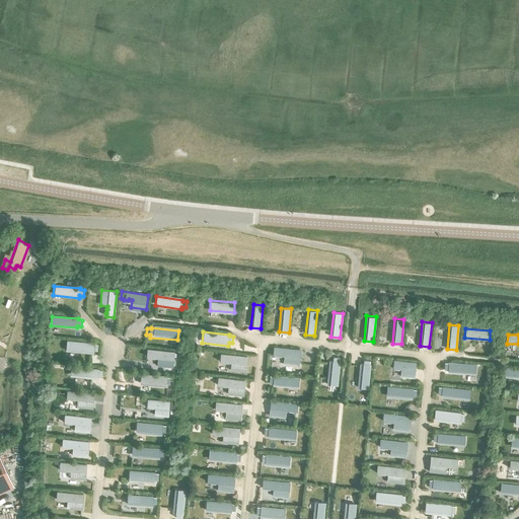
[(66,350),(93,353),(93,351),(97,351),(98,345),(94,345),(94,344),(67,341),(66,350)]
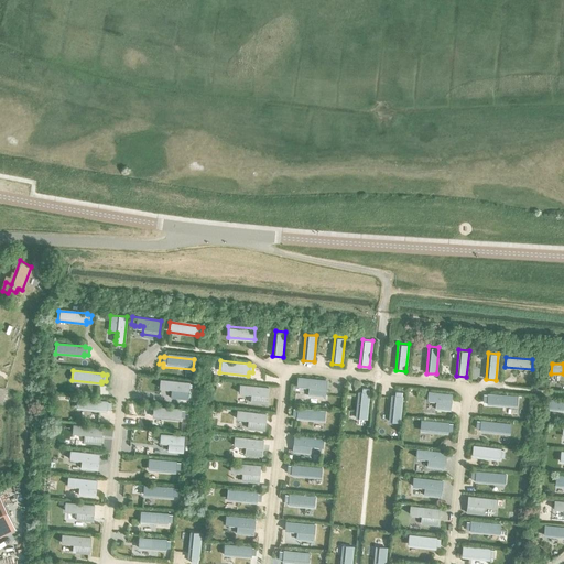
[(327,380),(297,377),(296,386),(300,387),(300,388),(305,388),(305,387),(308,387),(307,394),(325,397),(327,380)]
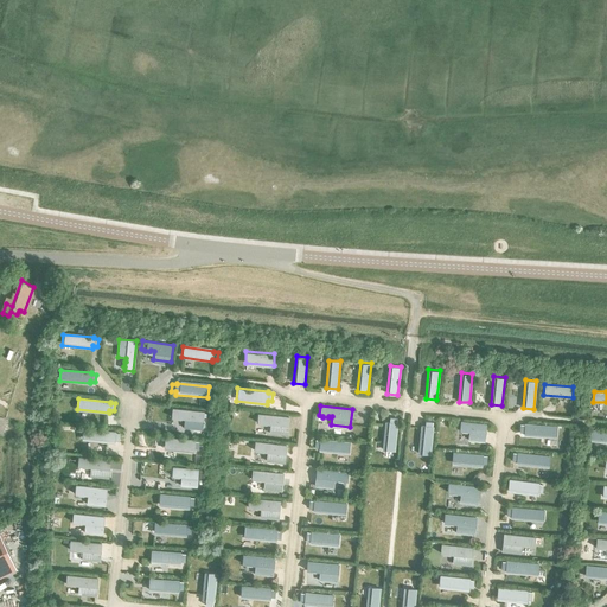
[(170,411),(168,420),(172,421),(172,422),(177,422),(177,421),(181,422),(180,430),(198,433),(199,415),(170,411)]
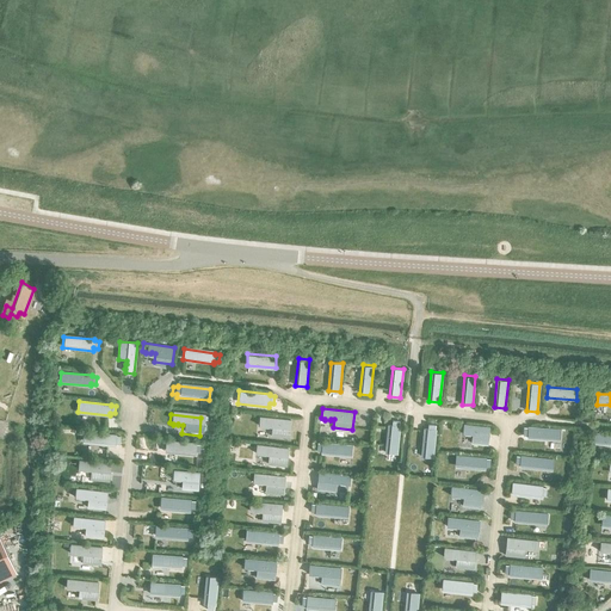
[(260,417),(259,426),(263,426),(263,427),(267,429),(267,426),(272,427),(271,436),(289,438),(291,420),(260,417)]
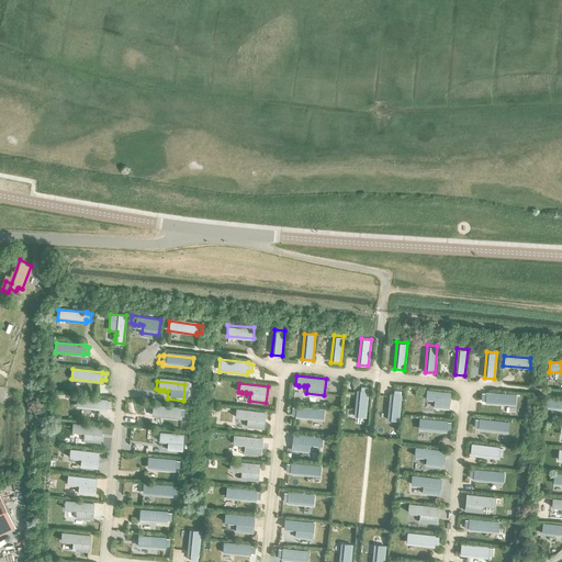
[(355,420),(364,422),(368,392),(367,392),(367,388),(361,388),(360,392),(358,391),(355,420)]
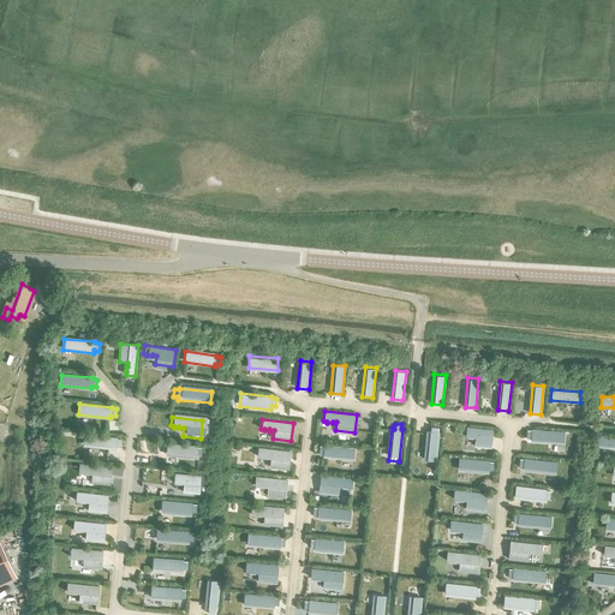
[(425,460),(436,461),(439,429),(437,429),(439,424),(431,424),(430,429),(428,428),(425,460)]
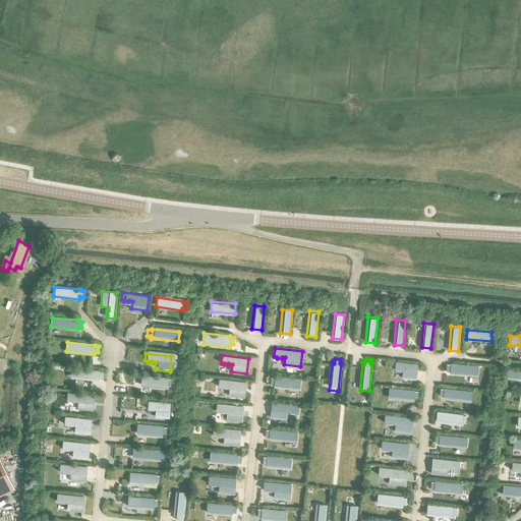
[(416,379),(418,363),(395,361),(394,368),(396,369),(396,370),(401,370),(401,369),(403,369),(402,378),(416,379)]
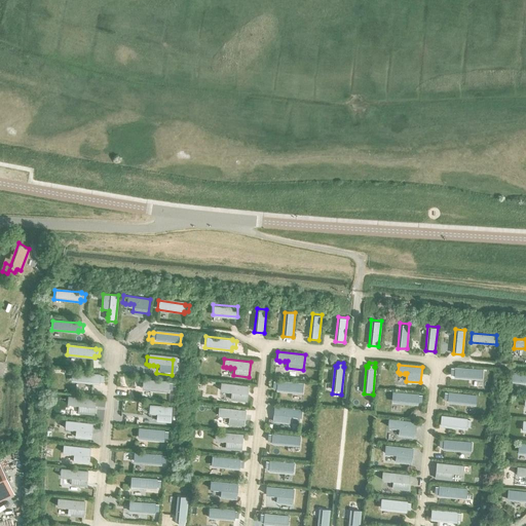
[(454,377),(481,379),(482,370),(455,368),(455,369),(451,369),(450,375),(454,375),(454,377)]
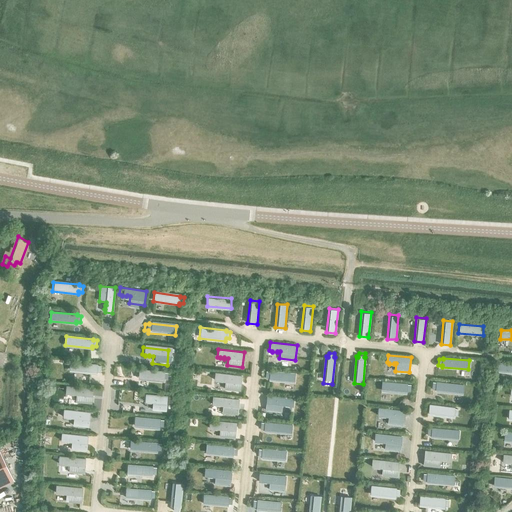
[(70,371),(96,373),(96,371),(100,372),(101,366),(97,365),(97,364),(71,362),(70,371)]
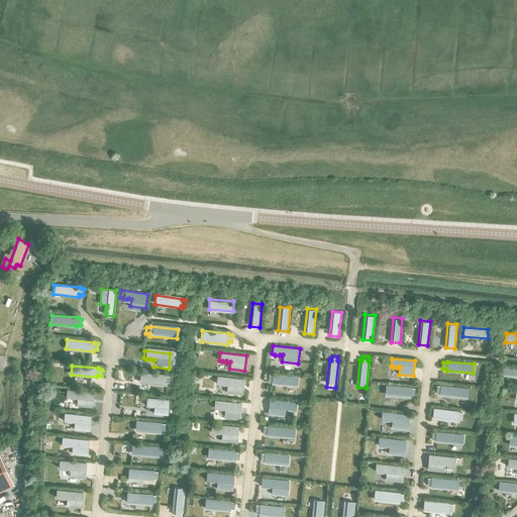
[(501,376),(516,377),(516,368),(502,367),(501,376)]
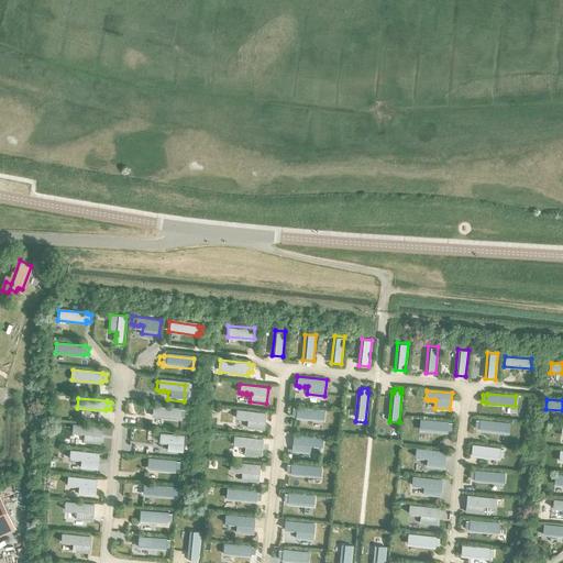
[(150,416),(179,417),(179,415),(184,415),(184,408),(179,408),(179,407),(151,406),(150,416)]
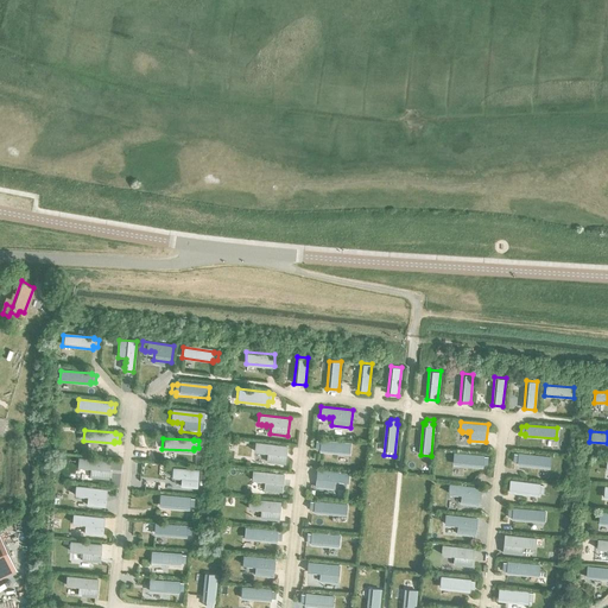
[(316,441),(315,449),(320,449),(320,453),(348,455),(349,443),(320,441),(320,442),(316,441)]
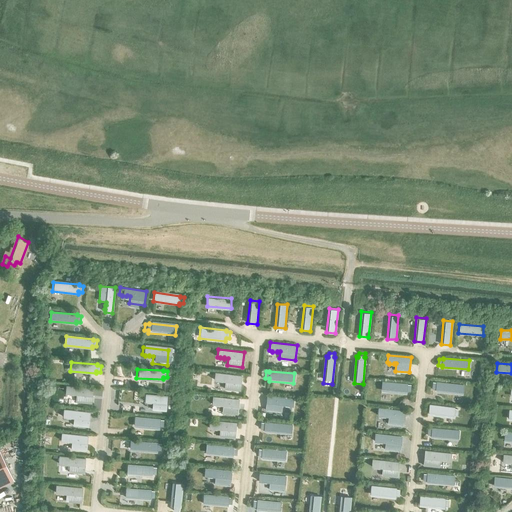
[(215,373),(214,381),(218,381),(218,382),(222,383),(222,381),(225,382),(225,389),(240,391),(241,376),(215,373)]
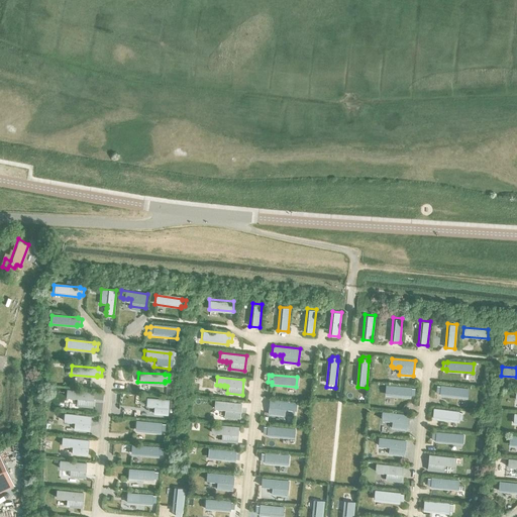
[(383,394),(410,397),(410,395),(414,395),(415,389),(411,389),(411,388),(384,385),(383,394)]
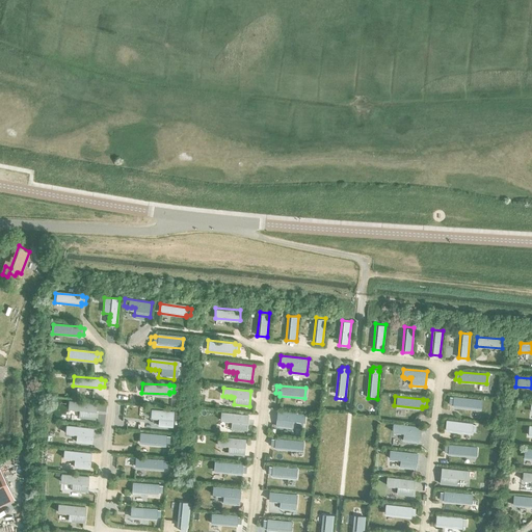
[(452,406),(480,409),(481,400),(453,397),(453,398),(449,397),(449,403),(453,404),(452,406)]
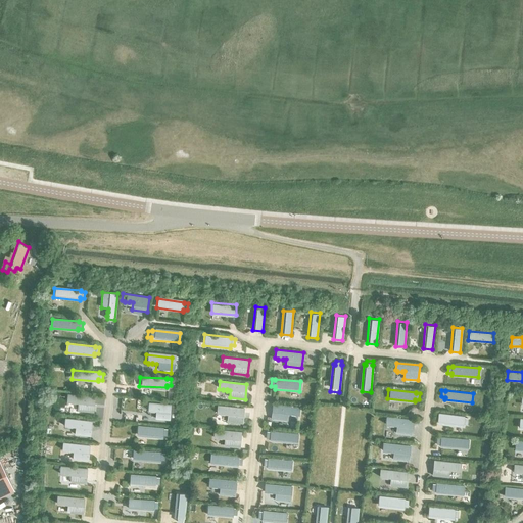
[(68,394),(67,401),(70,402),(70,403),(75,403),(75,402),(79,402),(78,411),(93,412),(94,397),(68,394)]
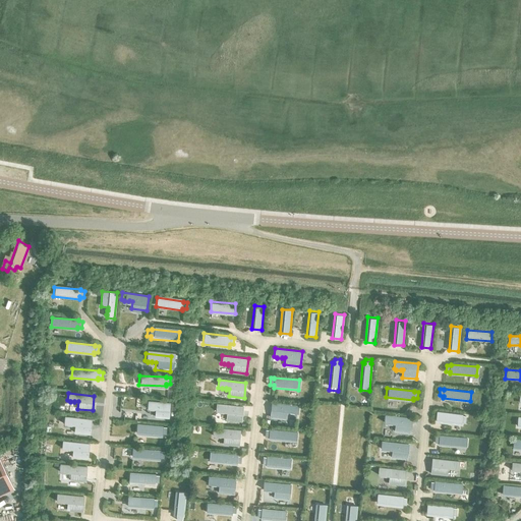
[(149,401),(148,409),(151,409),(151,410),(156,410),(156,409),(159,410),(159,417),(174,418),(175,404),(149,401)]
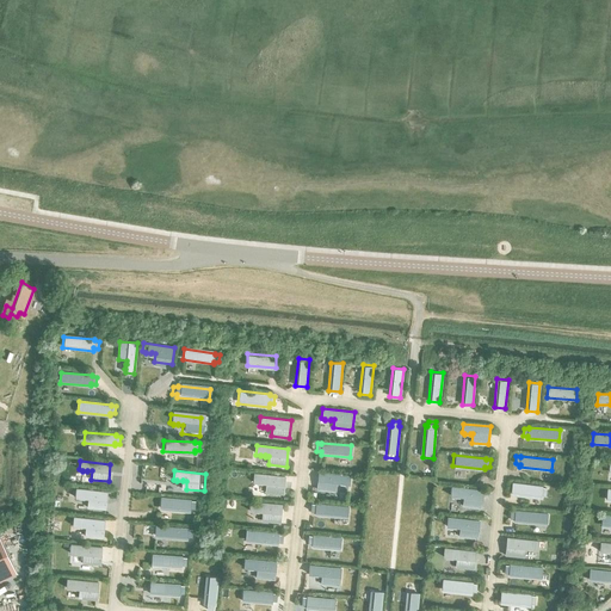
[(351,475),(319,471),(316,488),(335,492),(337,482),(339,482),(339,483),(345,485),(345,483),(350,485),(351,475)]
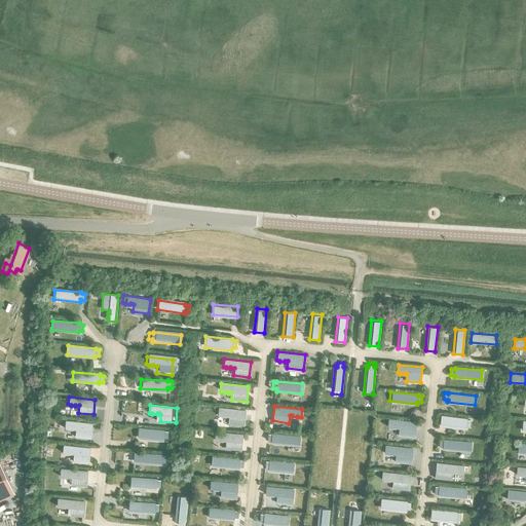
[(219,408),(218,415),(221,416),(221,417),(225,417),(225,416),(229,416),(228,424),(243,425),(246,411),(219,408)]
